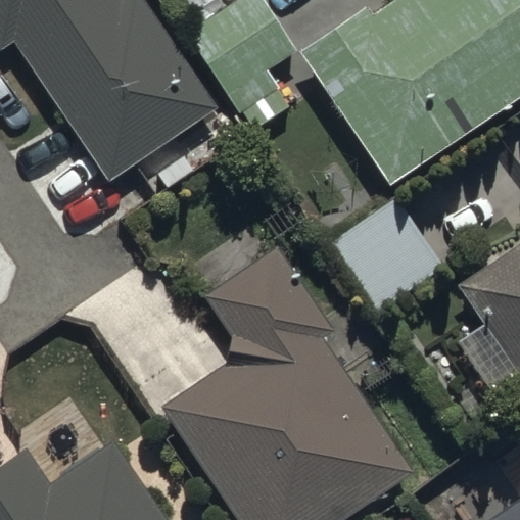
[(0,0),(0,48),(15,38),(30,60),(111,180),(215,109),(140,0),(0,0)]
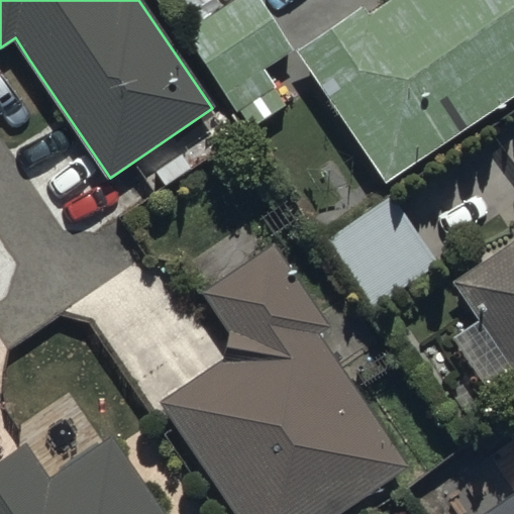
[(236,0),(189,32),(227,90),(289,48),(255,0),(236,0)]
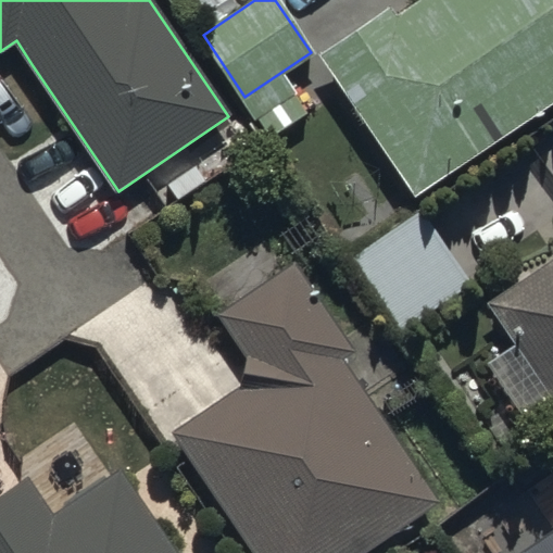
[(552,0),(418,0),(323,64),(413,196),(552,101),(552,0)]
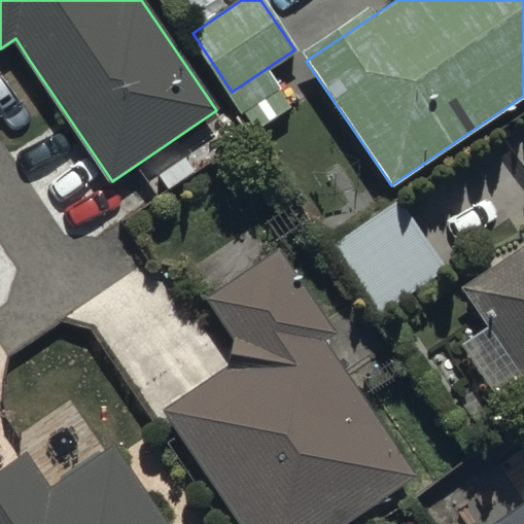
[(332,247),(378,316),(449,269),(402,200),(332,247)]
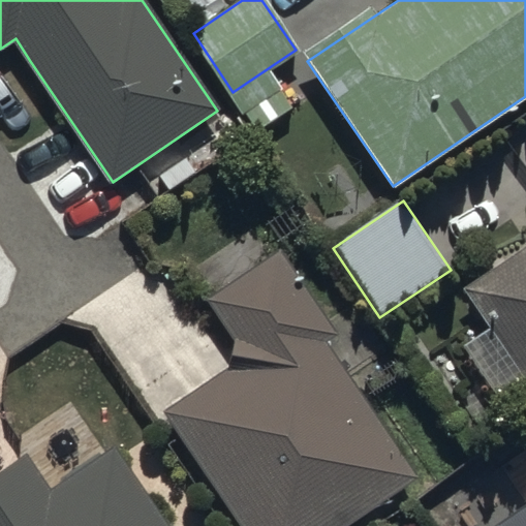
[(525,247),(463,289),(525,382),(525,247)]
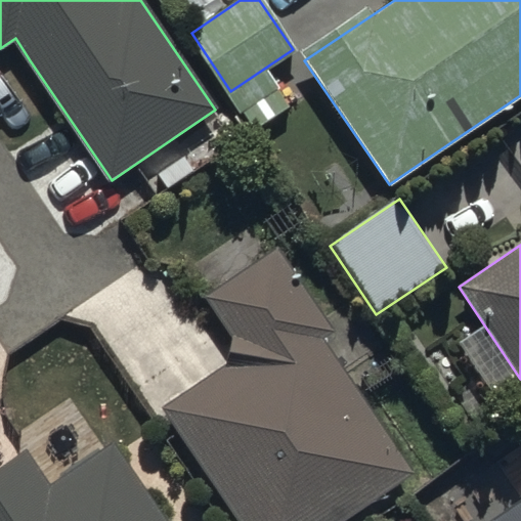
[(199,299),(239,358),(163,409),(239,520),(350,520),(419,475),(326,339),(335,334),(275,247),(199,299)]
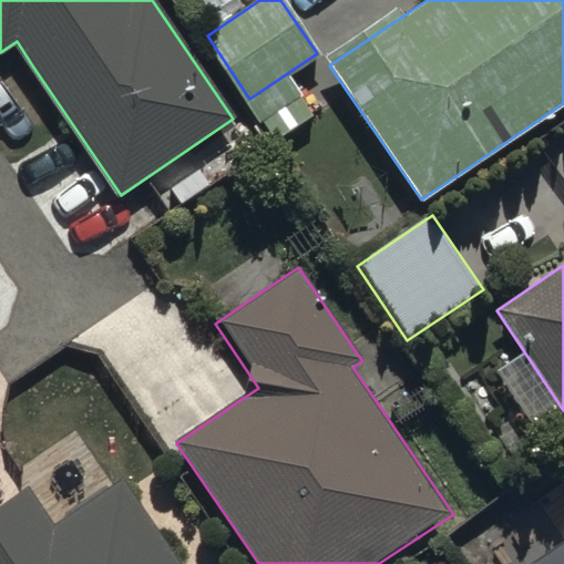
[(182,563),(124,479),(57,525),(29,485),(0,504),(0,563),(182,563)]
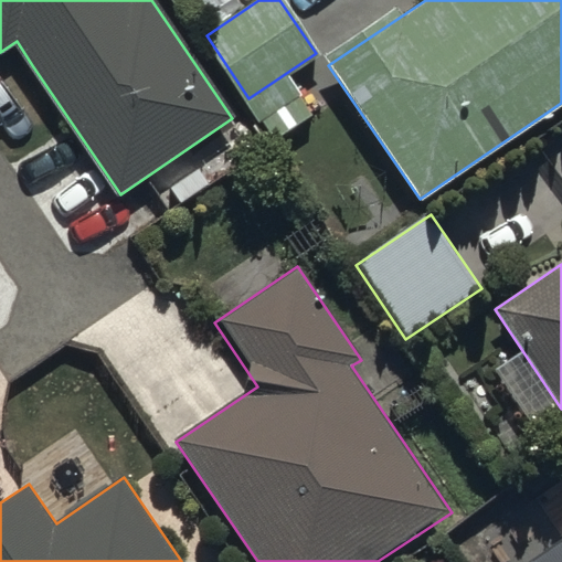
[(561,550),(544,561),(561,561),(561,550)]
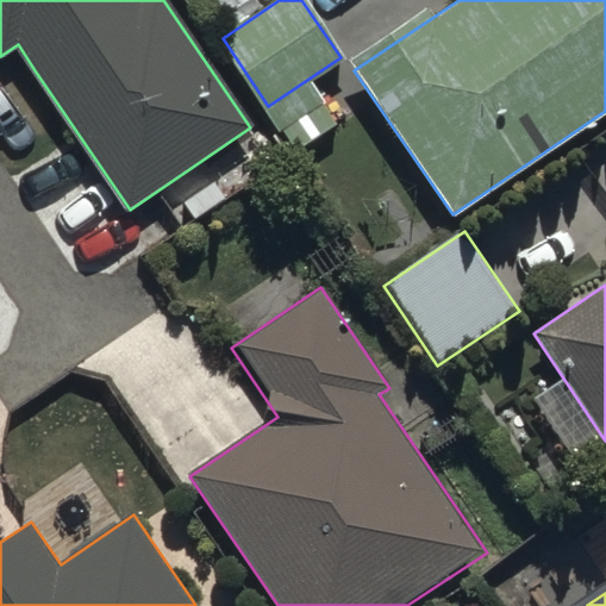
All buildings are outlined.
